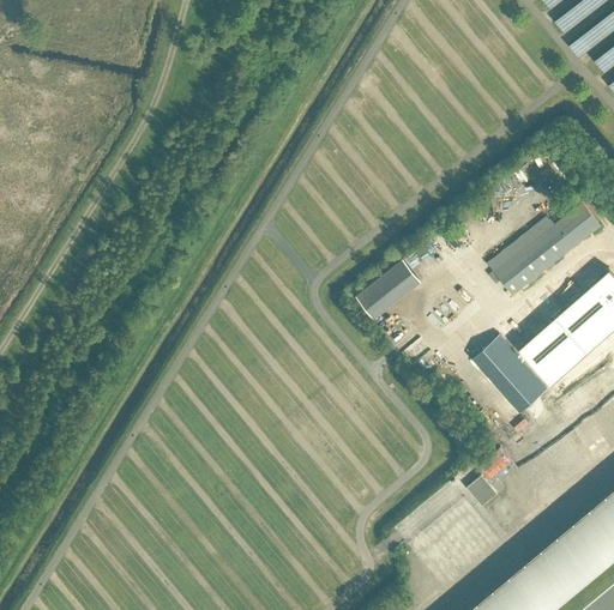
[(567,0),(541,0),(551,13),(567,0)]
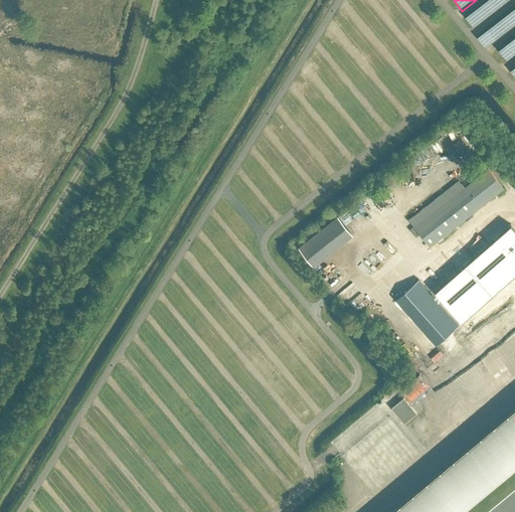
[(514,0),(491,0),(466,20),(475,31),(514,0)]
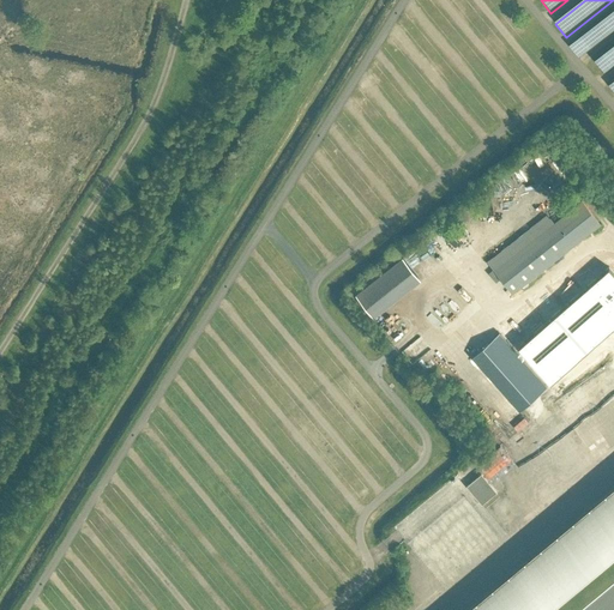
[(613,35),(613,13),(569,49),(579,62),(613,35)]
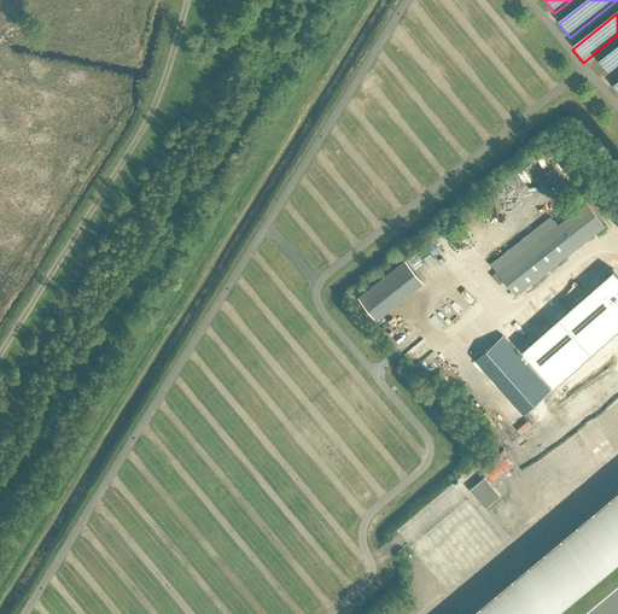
[(617,70),(617,48),(598,65),(608,79),(617,70)]
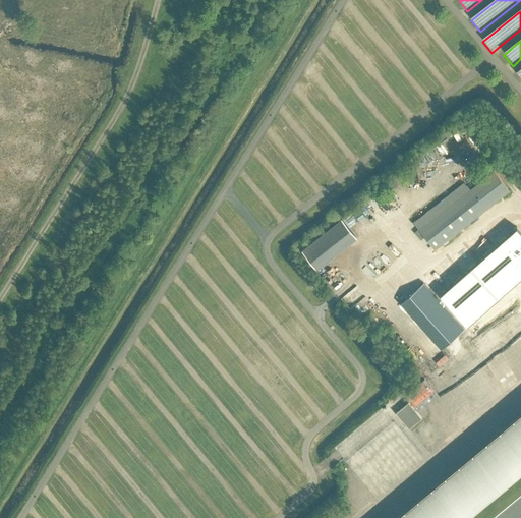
[(440,249),(520,193),(512,181),(504,187),(496,176),(489,180),(485,174),(420,220),(440,249)]
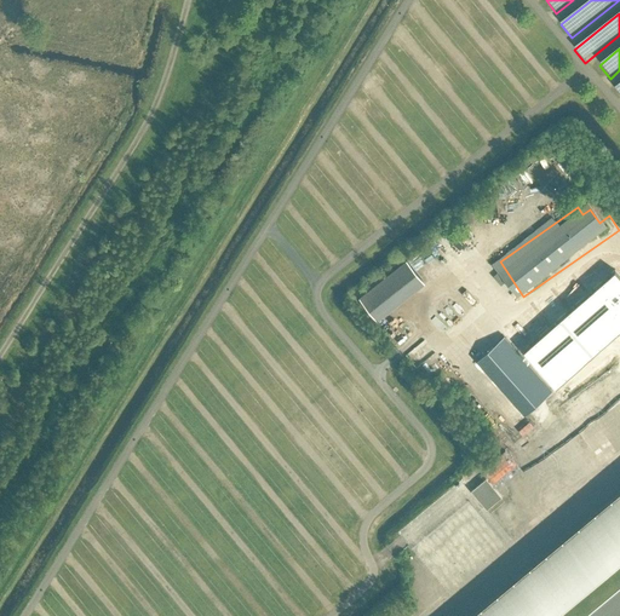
[(447,257),(443,263),(451,268),(454,262),(447,257)]
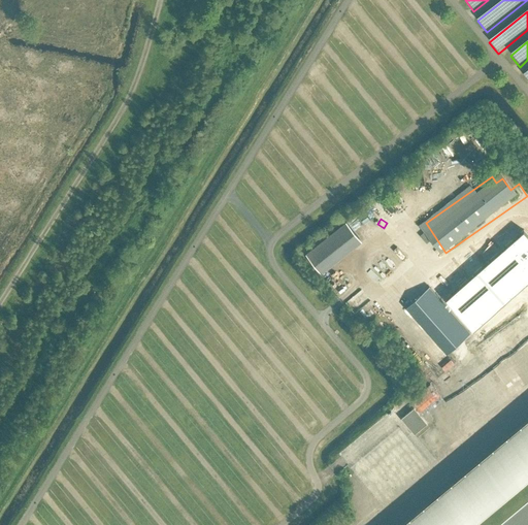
[(351,228),(358,234),(363,228),(357,222),(351,228)]
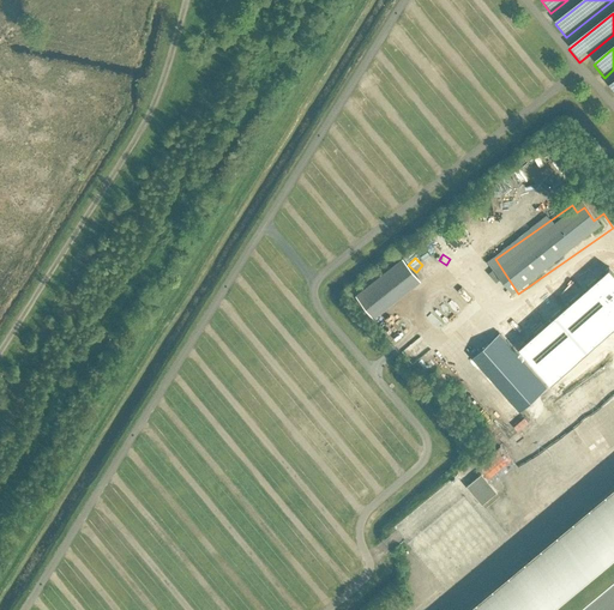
[(613,275),(609,270),(518,350),(551,387),(613,331),(613,275)]
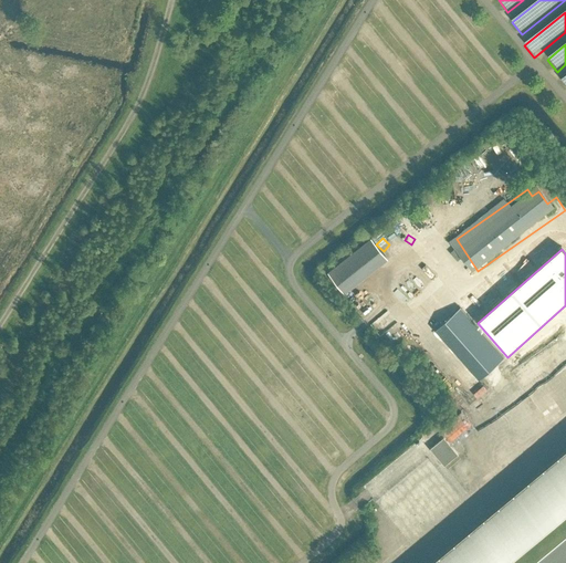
[(425,289),(430,287),(423,272),(418,275),(425,289)]
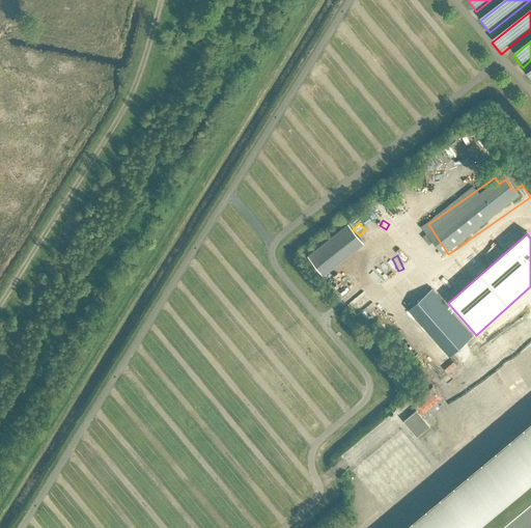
[(431,290),(409,311),(450,358),(473,337),(431,290)]
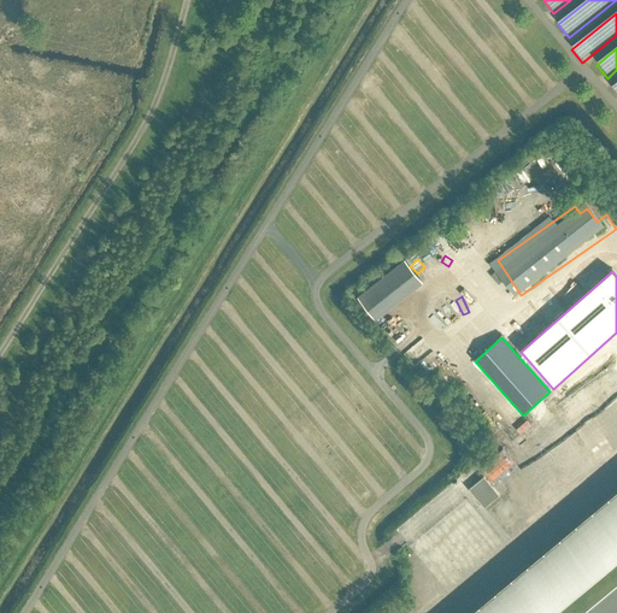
[(600,469),(616,455),(616,443),(610,435),(603,441),(605,444),(591,457),(600,469)]
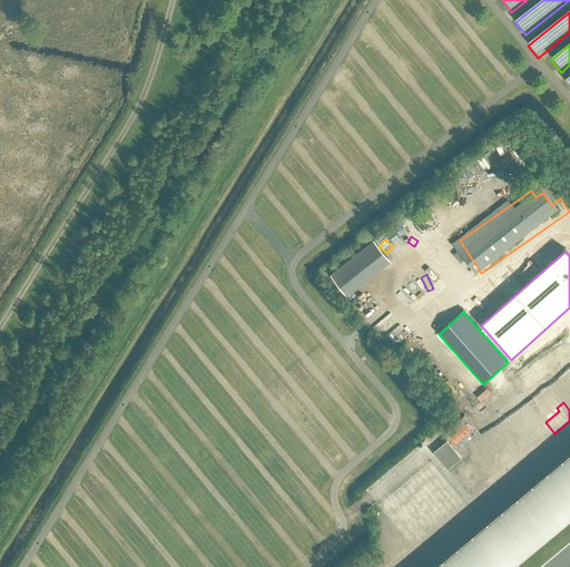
[(454,438),(463,447),(481,427),(472,418),(454,438)]
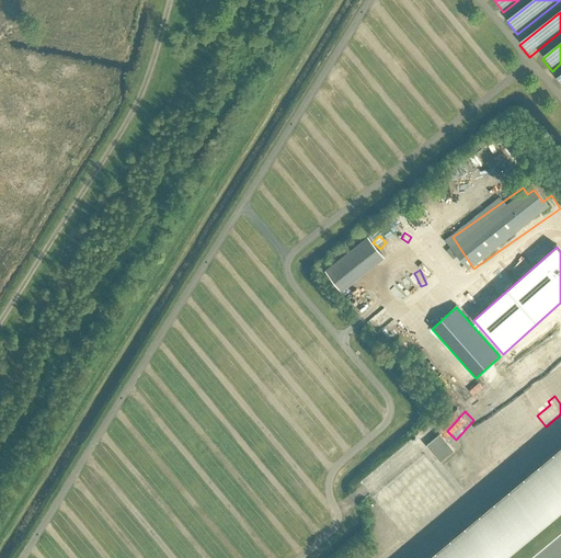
[(439,436),(426,447),(441,464),(454,453),(439,436)]
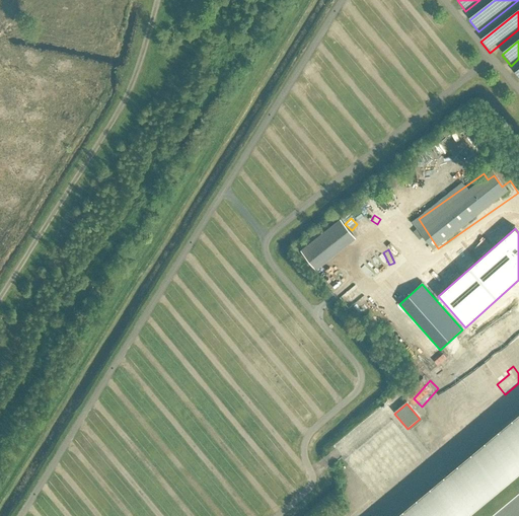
[(379,417),(387,423),(390,418),(383,413),(379,417)]
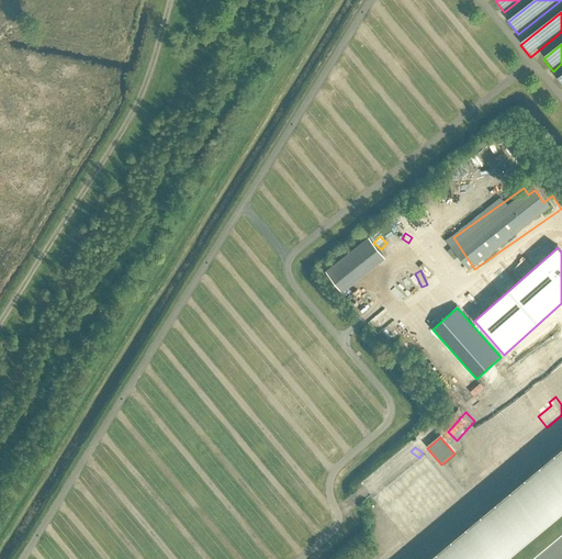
[(561,451),(431,558),(505,558),(561,511),(561,451)]
